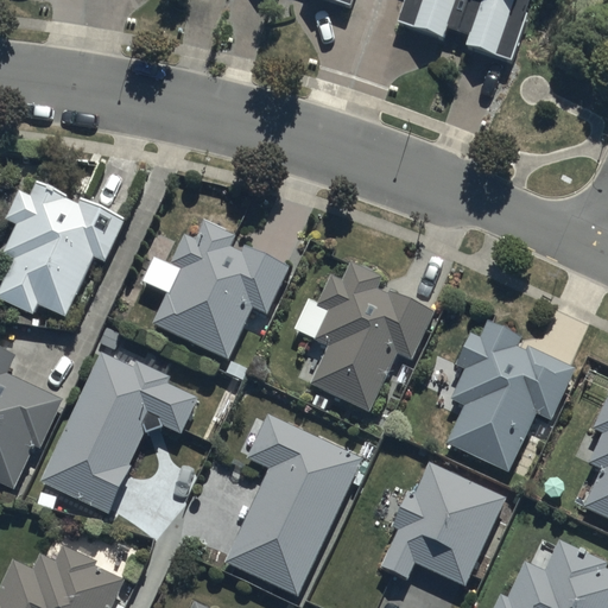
[(323,0),(350,11),(353,0),(323,0)]
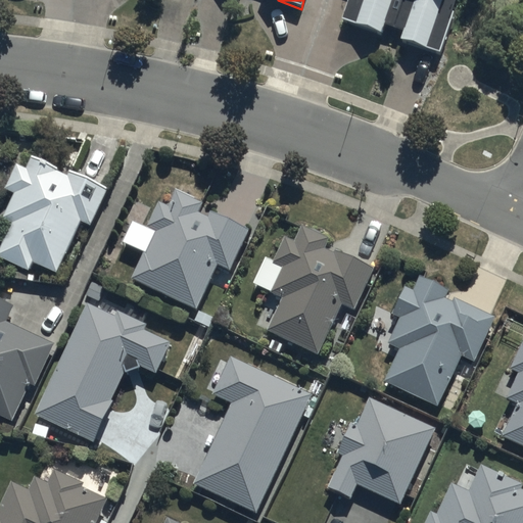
[(345,0),(338,21),(387,37),(400,0),(345,0)]
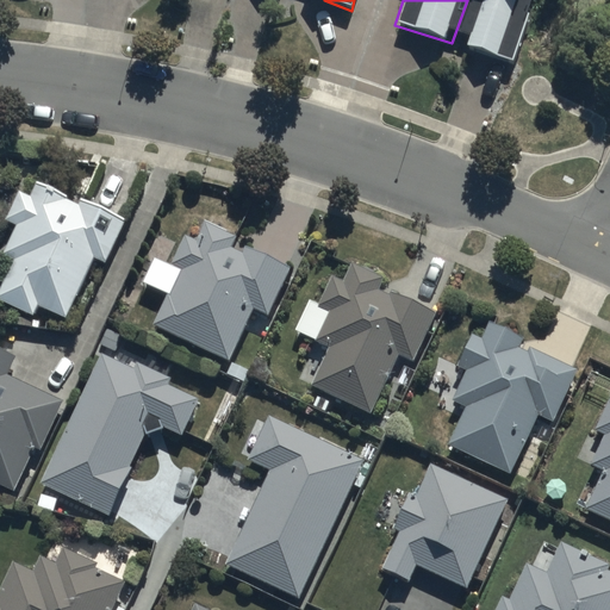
[(535,0),(467,0),(452,43),(514,66),(535,0)]
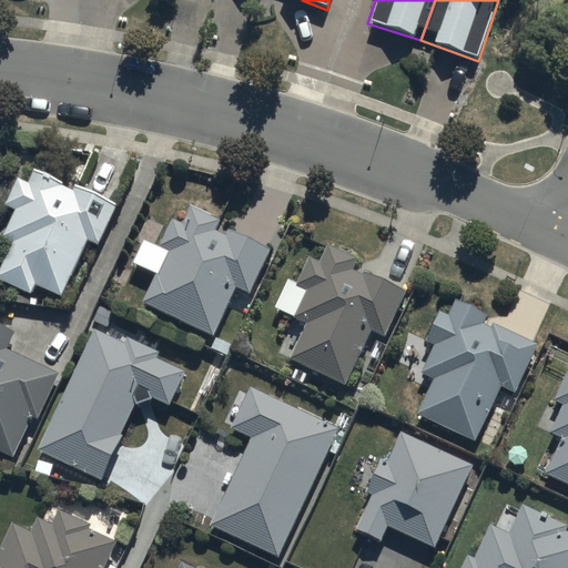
[(0,271),(56,300),(87,237),(97,242),(117,203),(32,161),(0,224),(0,230),(13,237),(0,263),(0,271)]
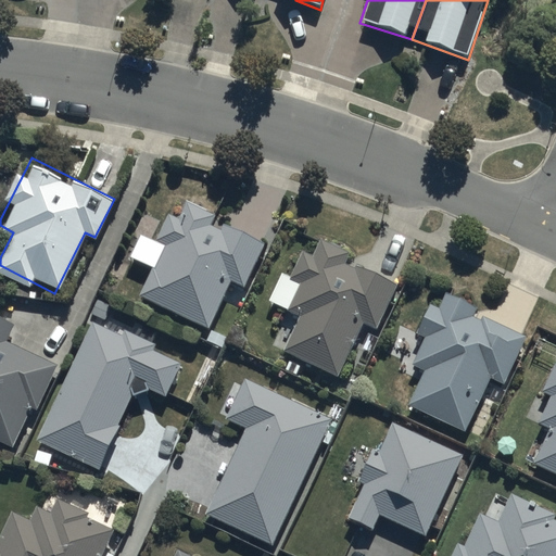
[(140,292),(143,294),(212,328),(234,285),(241,288),(263,244),(185,205),(140,292)]
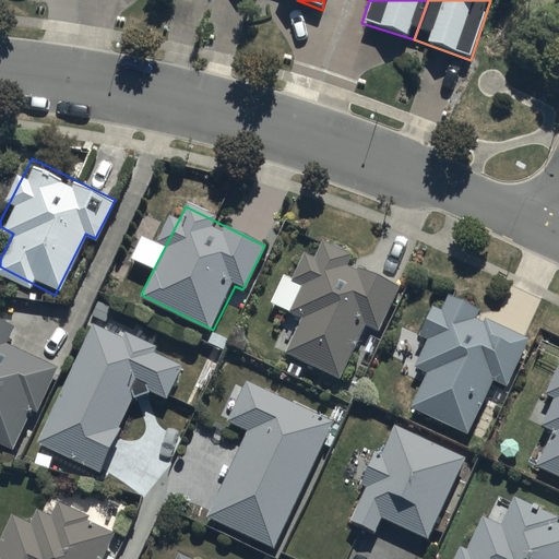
[(380,330),(401,280),(349,261),(354,251),(322,237),(313,257),(305,251),(289,276),(301,283),(290,306),(302,310),(286,352),(337,377),(361,320),(380,330)]
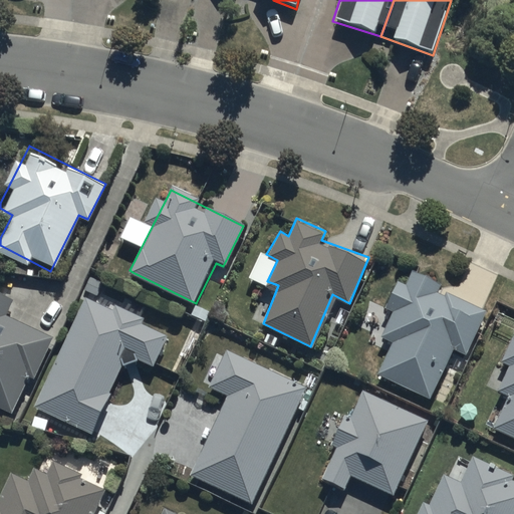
[(485,301),(411,268),(379,336),(390,340),(376,369),(424,391),(444,345),(461,353),(485,301)]
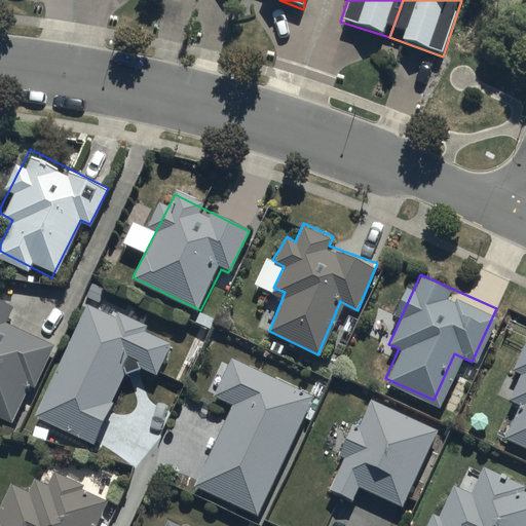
[(0,298),(0,411),(12,417),(48,341),(5,321),(12,304),(0,298)]
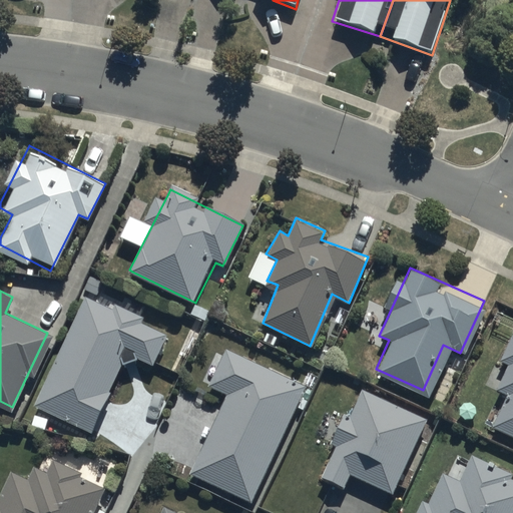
[(151,365),(166,334),(85,296),(34,404),(88,430),(125,352),(151,365)]
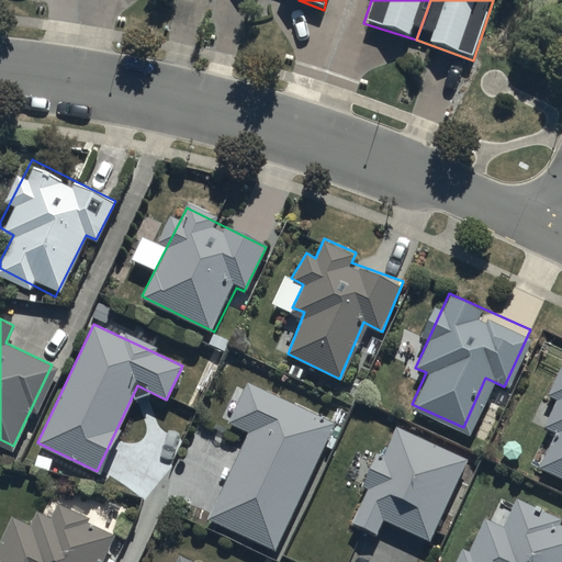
[(206,517),(273,547),(334,418),(246,379),(226,420),(248,430),(206,517)]
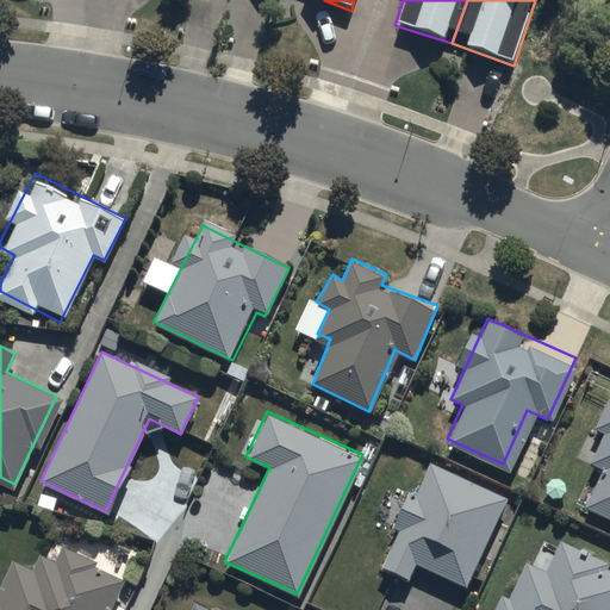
[(599,466),(582,505),(609,517),(609,422),(592,462),(599,466)]
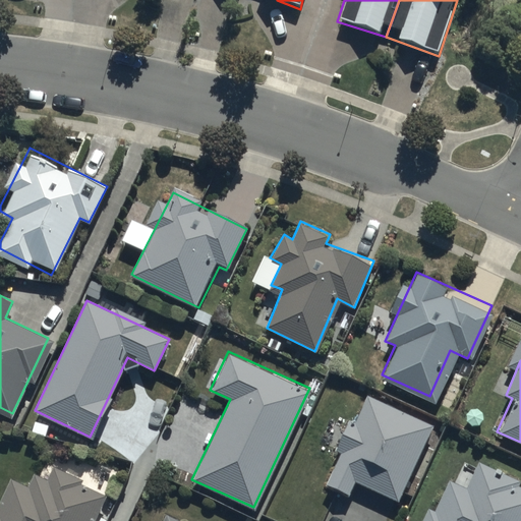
[(366,394),(325,483),(347,497),(355,480),(398,500),(432,424),(366,394)]
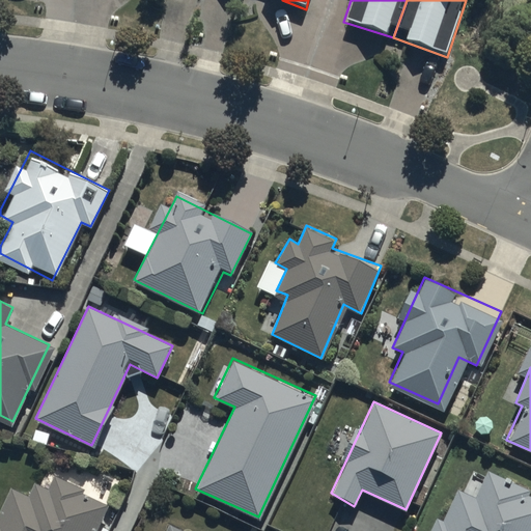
[(3,483),(0,490),(0,530),(100,530),(114,502),(47,471),(34,499),(3,483)]
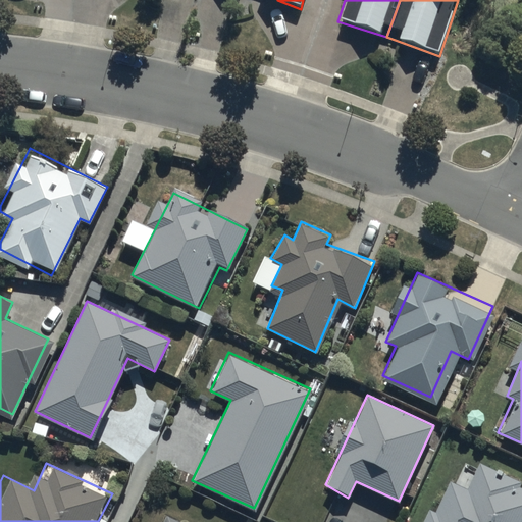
[(428,508),(421,521),(521,521),(521,486),(477,466),(467,486),(450,479),(435,511),(428,508)]
